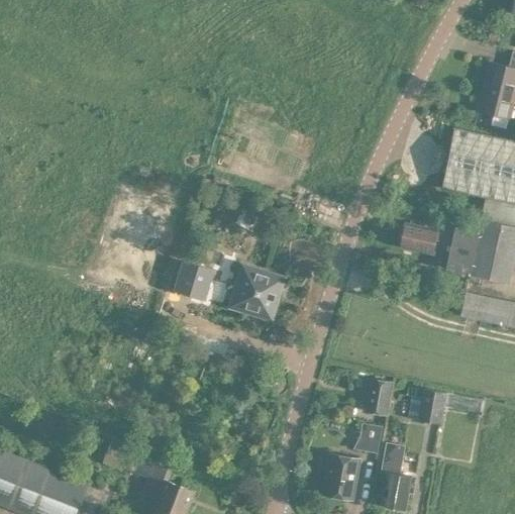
[(510,120),(514,101),(514,52),(513,52),(509,67),(489,62),(477,111),(493,116),(490,125),(506,129),(509,120),(510,120)]
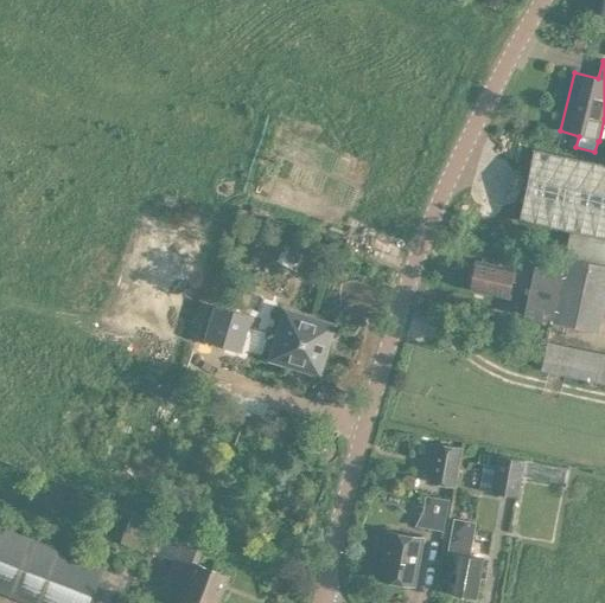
[(604,165),(534,151),(518,222),(568,232),(604,239),(604,165)]
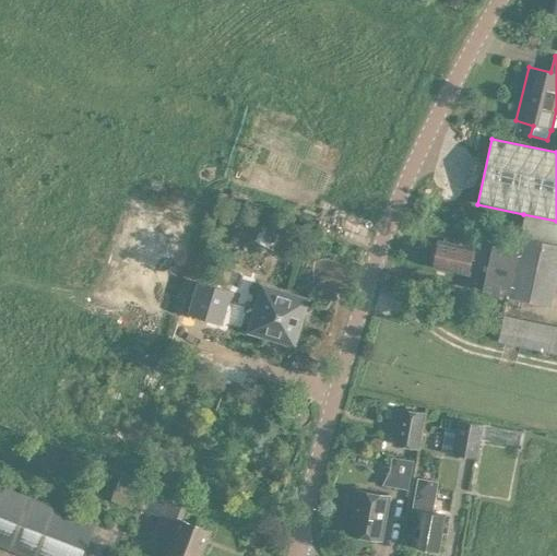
[(556,221),(523,214),(519,238),(517,250),(492,245),(490,252),(488,262),(482,293),(550,307),(556,279),(556,221)]
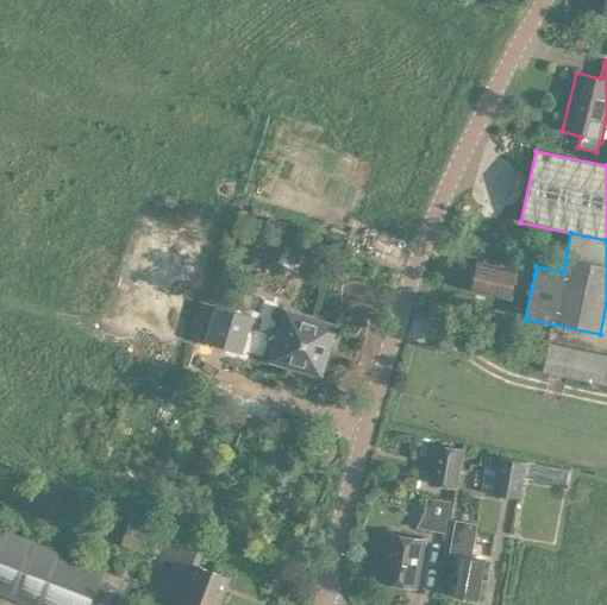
[(513,283),(532,285),(534,275),(520,271),(520,270),(502,265),(501,269),(476,263),(471,290),(509,300),(513,283)]
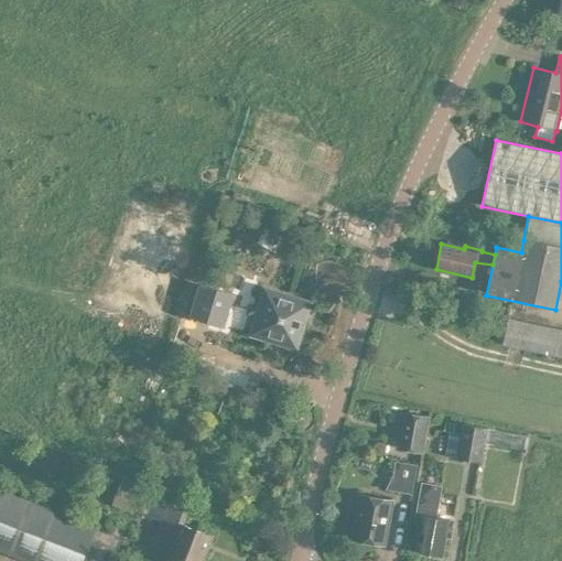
[(201,286),(191,317),(223,327),(233,295),(201,286)]
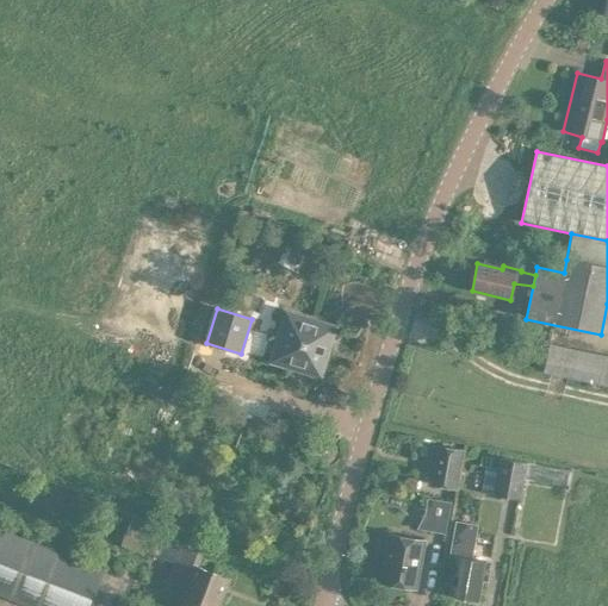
[(271,362),(320,378),(335,329),(286,313),(271,362)]
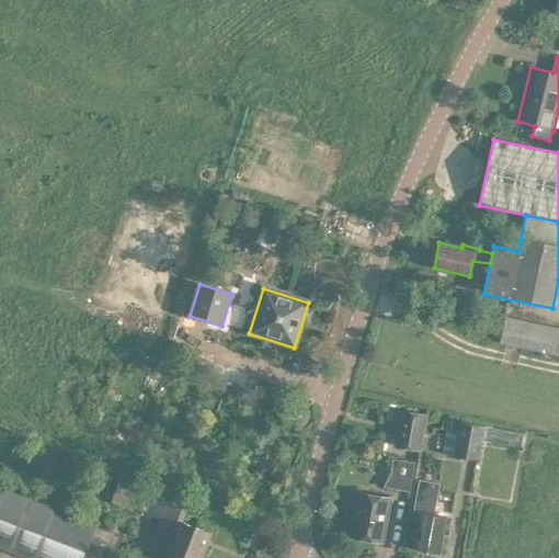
[(425,416),(420,414),(402,412),(397,447),(419,451),(425,416)]
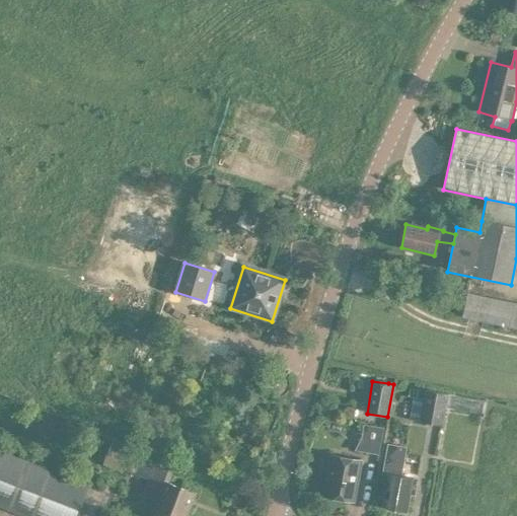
[(423,399),(419,423),(443,427),(448,395),(424,390),(424,391),(423,399)]
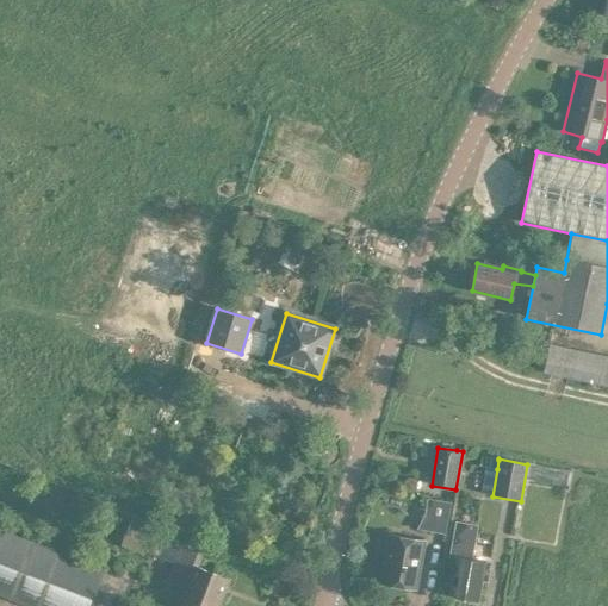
[(416,530),(445,536),(451,501),(422,497),(416,530)]
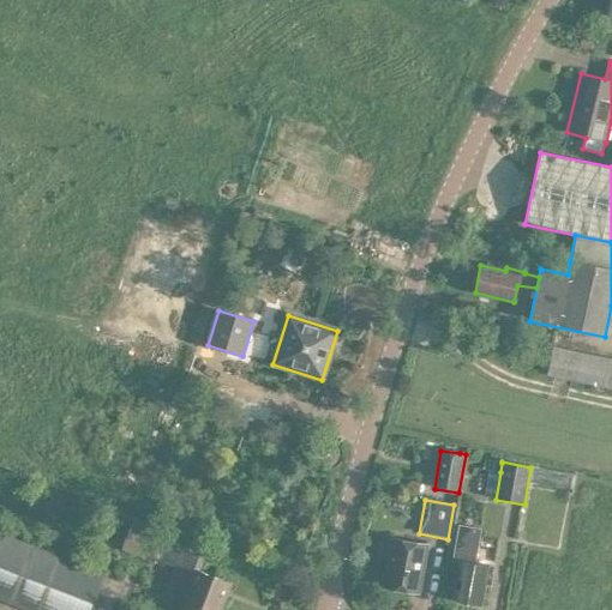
[(135,519),(123,550),(143,559),(155,527),(135,519)]
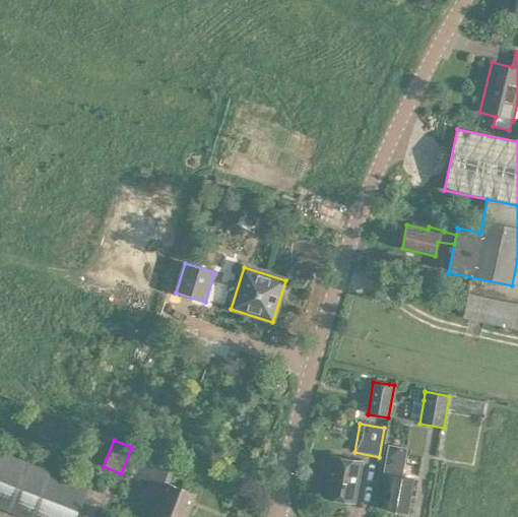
[(389,474),(383,508),(407,512),(410,497),(415,498),(418,480),(414,479),(402,477),(406,450),(388,447),(386,455),(383,473),(389,474)]
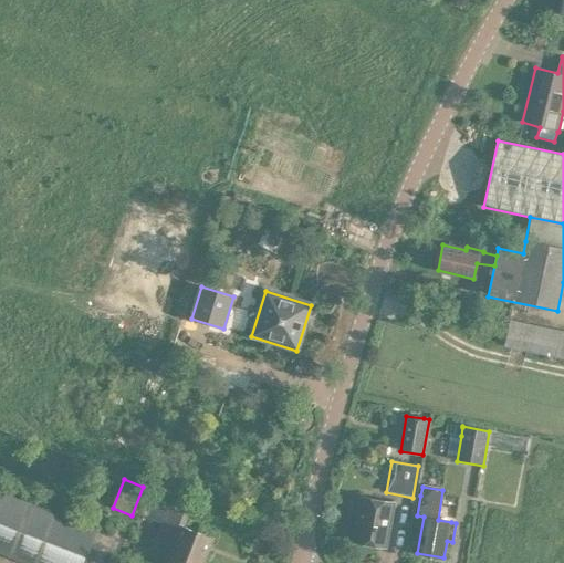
[(0,491),(0,552),(27,562),(85,562),(98,531),(0,491)]
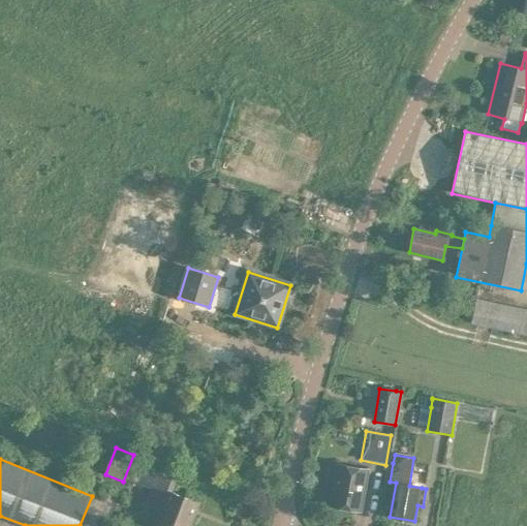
[(332,505),(360,511),(367,470),(339,465),(332,505)]
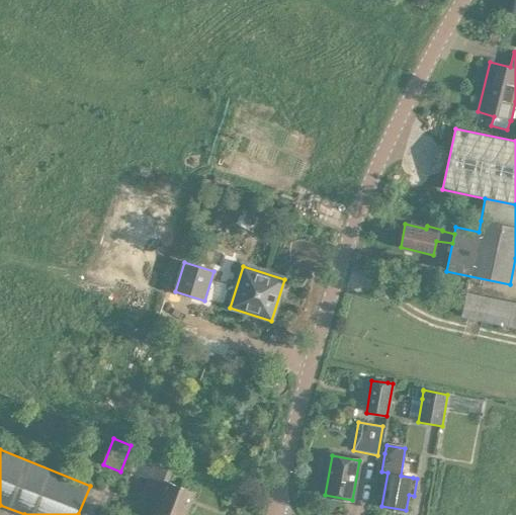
[(186,514),(196,492),(167,483),(173,468),(155,461),(141,497),(156,503),(153,511),(154,511),(152,514),(186,514)]
